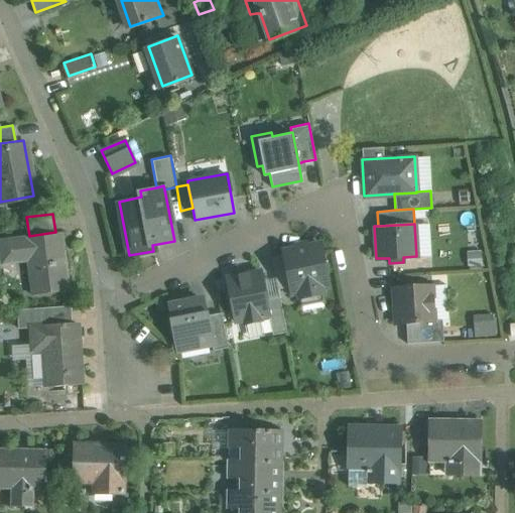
[(69,289),(60,232),(55,232),(29,236),(0,239),(0,242),(6,241),(8,261),(27,259),(32,293),(69,289)]
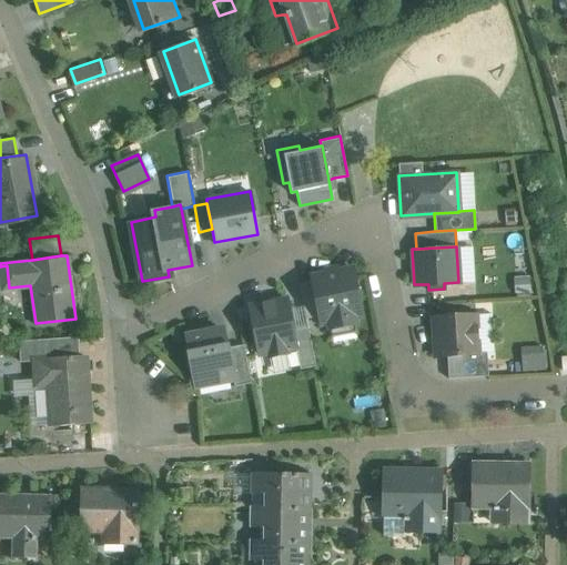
[(352,268),(311,275),(319,315),(320,322),(327,321),(328,328),(355,322),(354,315),(361,314),(352,268)]
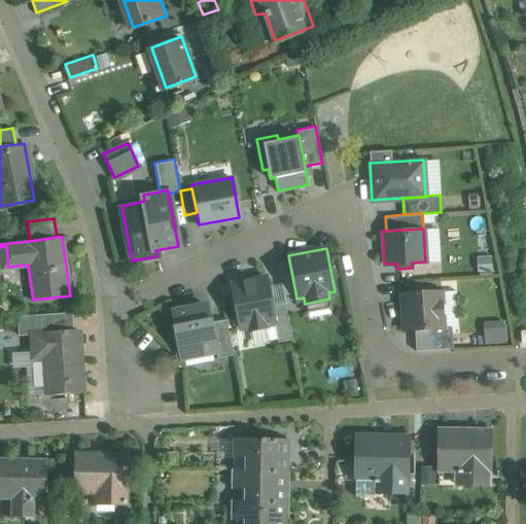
[(289,258),(277,262),(283,294),(295,292),(289,258)]
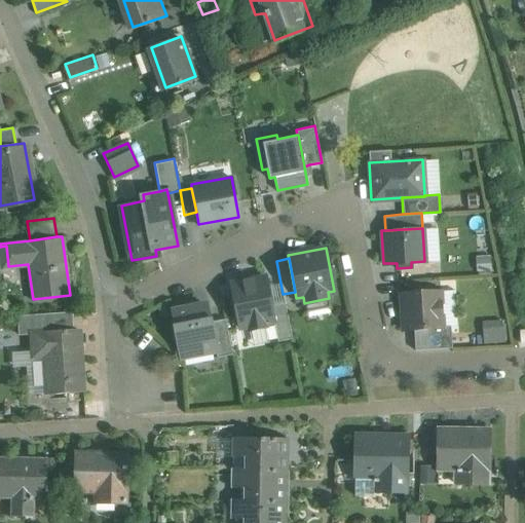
[(265,275),(230,283),(238,327),(248,325),(249,329),(265,326),(264,322),(273,320),(270,304),(265,275)]
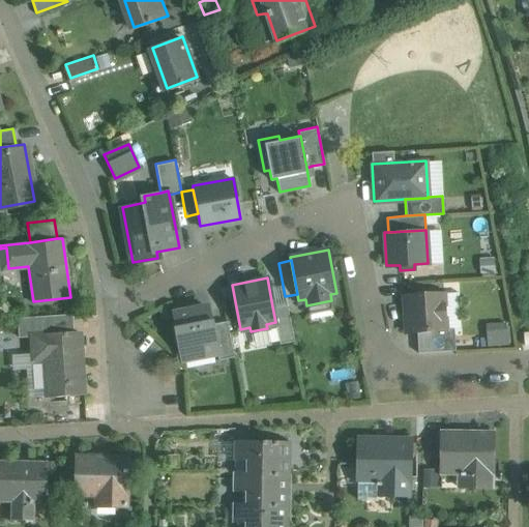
[(443,292),(404,295),(406,331),(416,331),(445,329),(445,328),(443,292)]
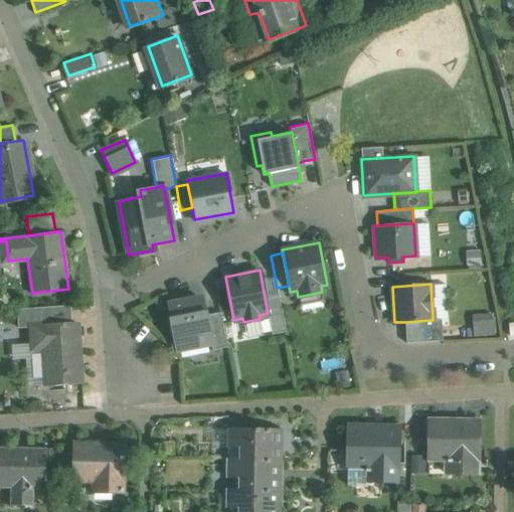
[(279,295),(265,298),(268,313),(271,333),(285,330),(279,295)]
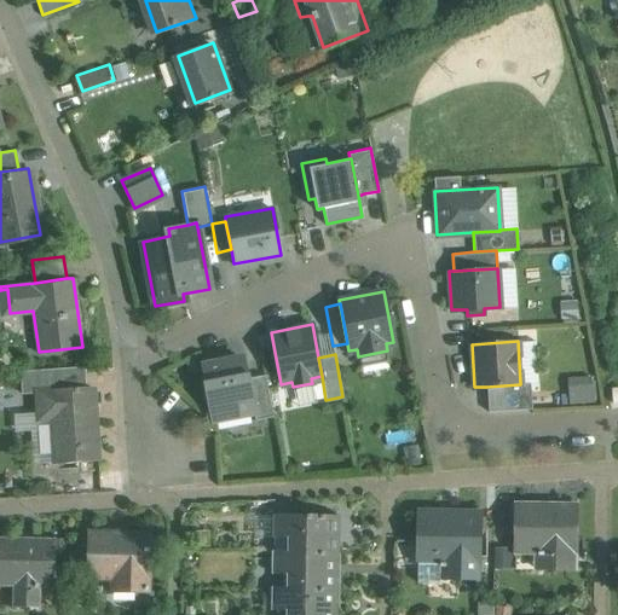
[(243,358),(202,365),(206,384),(204,386),(212,417),(253,410),(254,410),(248,377),(247,377),(243,358)]
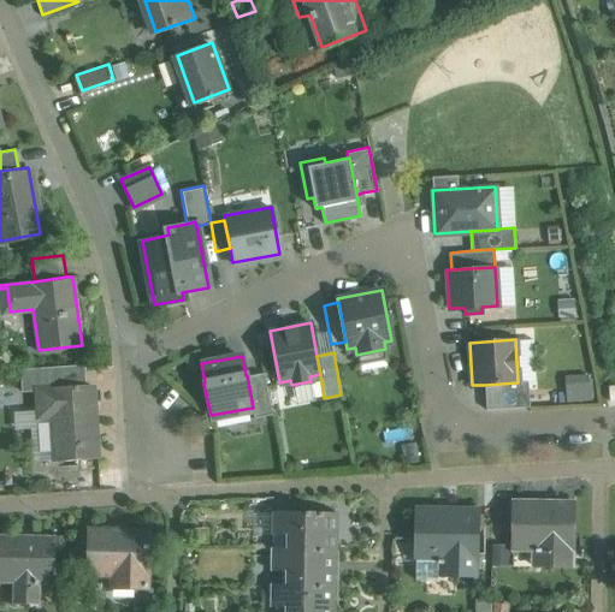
[(84,363),(53,364),(54,386),(86,384),(84,363)]
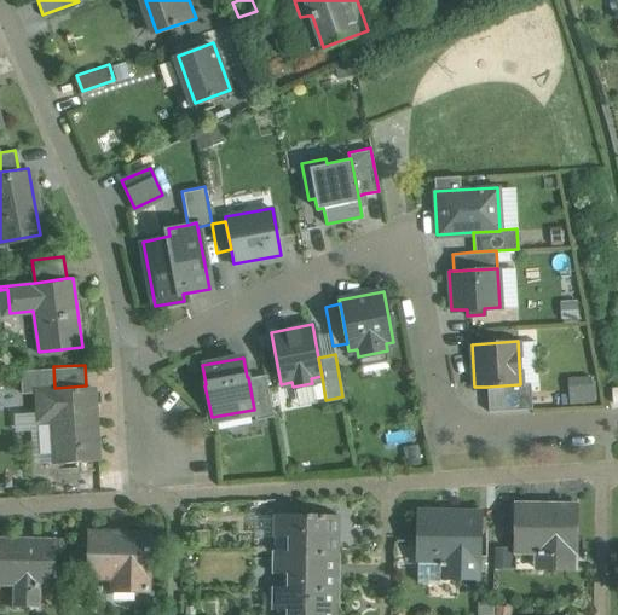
[(272,416),(264,373),(248,377),(254,410),(253,410),(254,419),(272,416)]
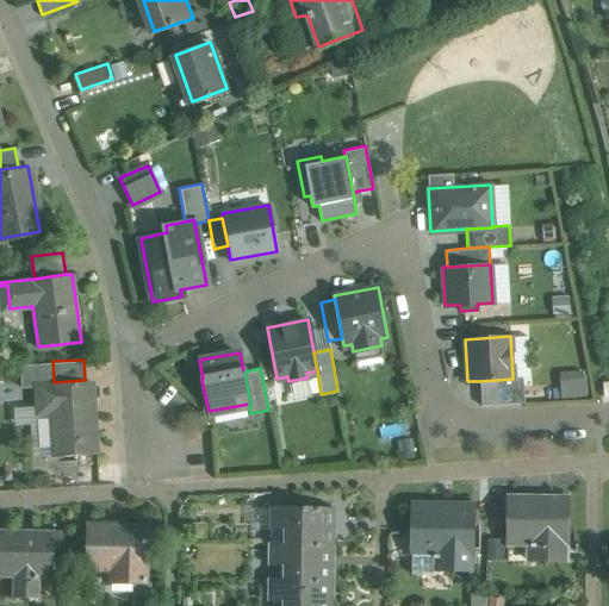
[(559,393),(583,392),(580,368),(557,370),(559,393)]
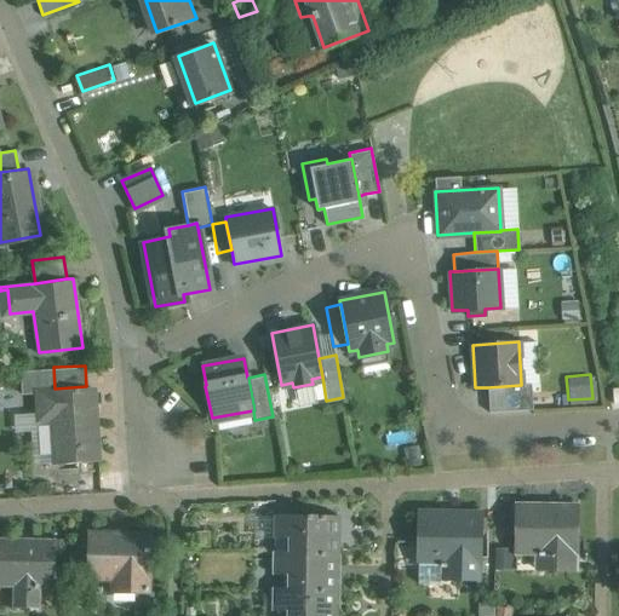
[(521,385),(487,387),(488,412),(532,408),(531,383),(521,384),(521,385)]
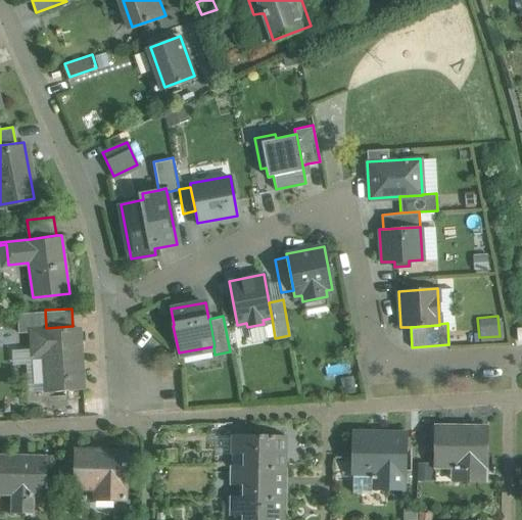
[(46,328),(31,329),(35,389),(46,388),(46,390),(83,387),(79,326),(73,326),(46,328)]
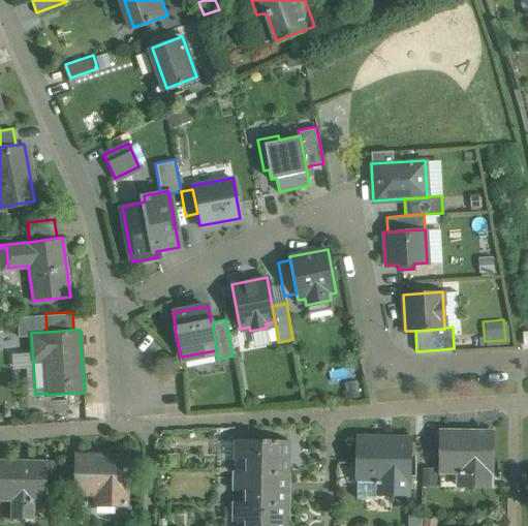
[(491,430),(441,430),(441,471),(471,471),(471,484),(491,484),(491,430)]
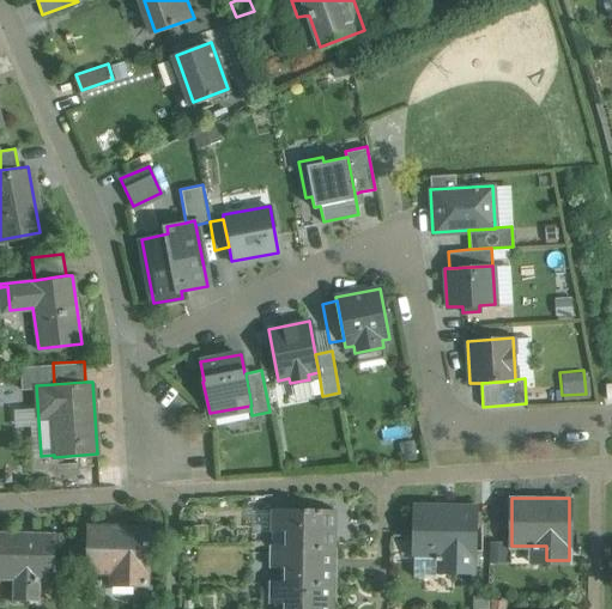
[(477,504),(416,503),(414,555),(436,556),(436,559),(442,559),(442,556),(452,556),(450,570),(474,570),(477,504)]
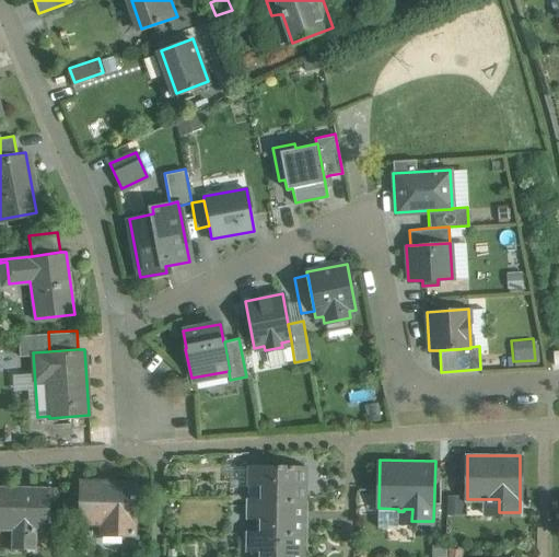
[(305,465),(247,464),(246,497),(301,498),(305,498),(305,484),(301,484),(301,466),(305,467),(305,465)]
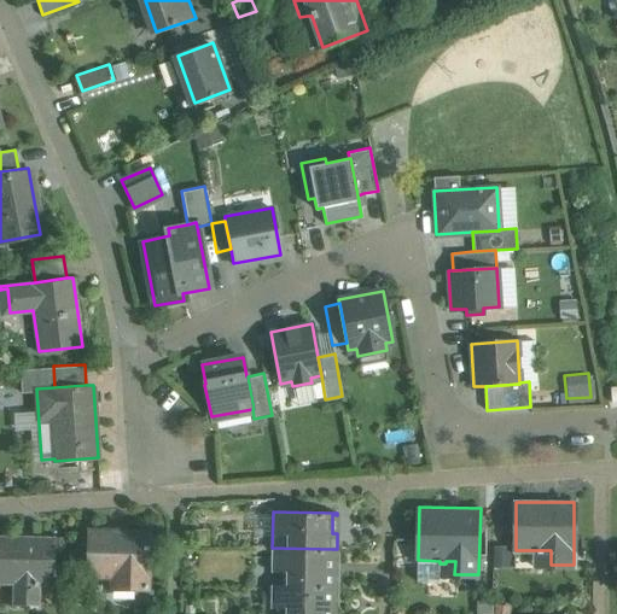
[(151,528),(89,527),(89,576),(114,578),(112,588),(150,588),(151,528)]
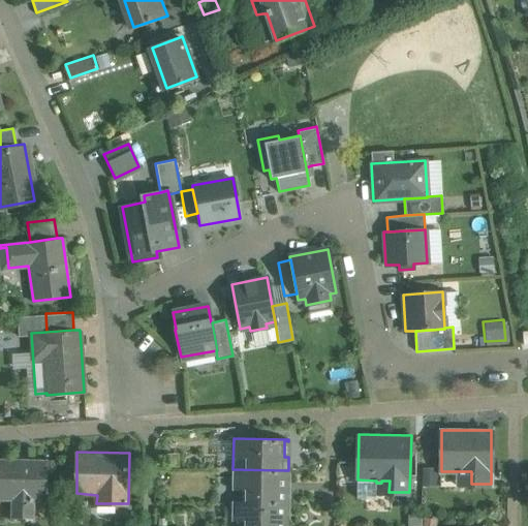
[(48,458),(0,456),(0,496),(13,496),(13,516),(35,516),(35,497),(48,497),(48,458)]
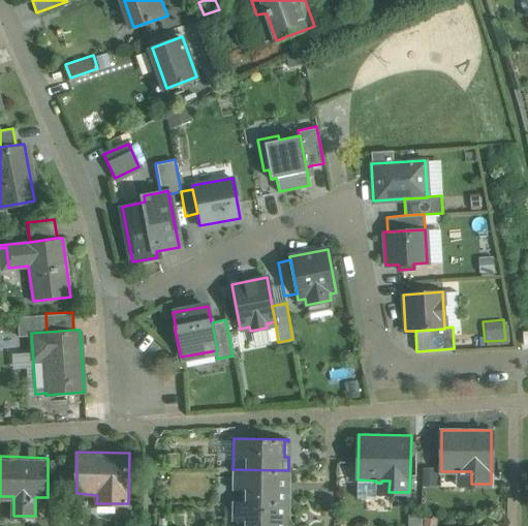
[(284,470),(233,469),(233,489),(251,489),(251,501),(283,501),(287,501),(288,488),(284,488),(284,470)]
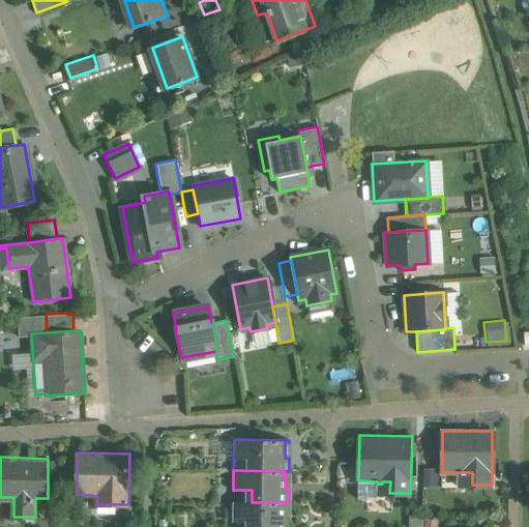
[(252,502),(233,501),(233,521),(252,521),(251,526),(287,526),(288,520),(284,519),(284,502),(252,502)]
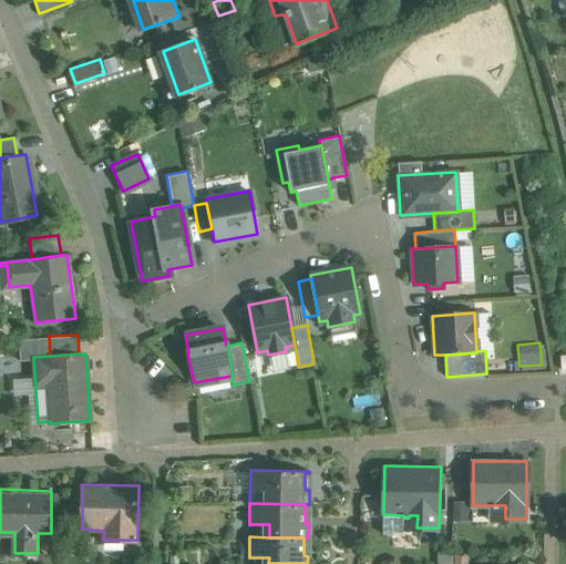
All buildings are outlined.
